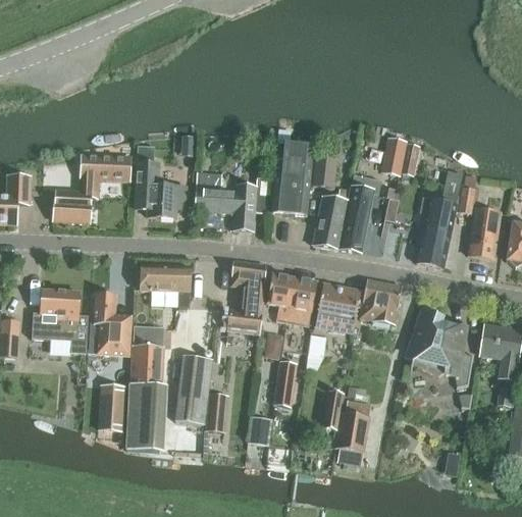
[(383,168),(382,170),(399,173),(400,171),(405,142),(388,139),(383,168)]
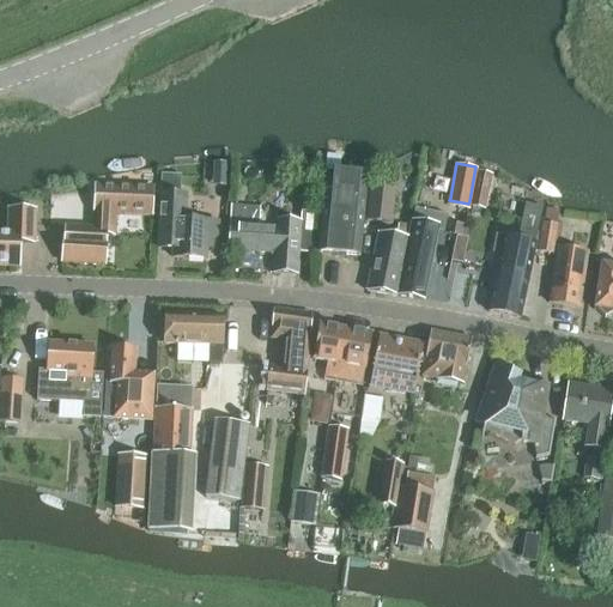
[(319,248),(360,252),(368,170),(326,167),(319,248)]
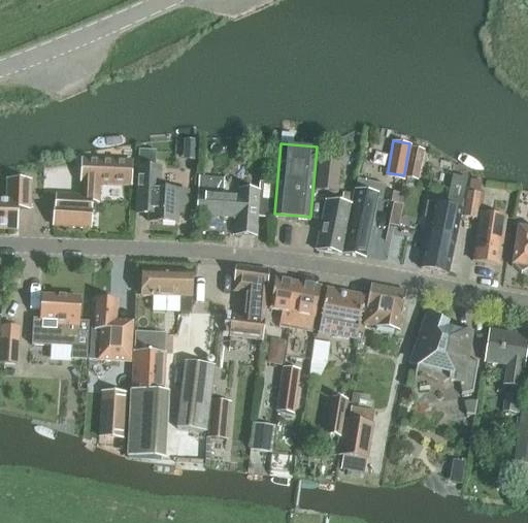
[(407,168),(419,171),(424,146),(413,144),(407,168)]
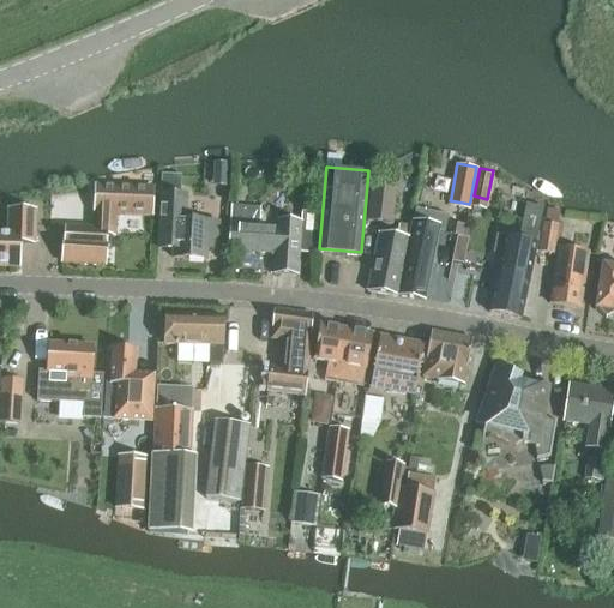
[(162,170),(161,190),(180,191),(181,172),(162,170)]
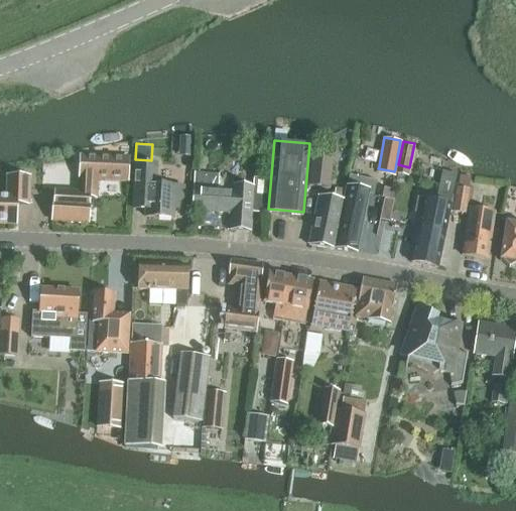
[(81,152),(80,176),(98,176),(128,178),(129,153),(81,152)]
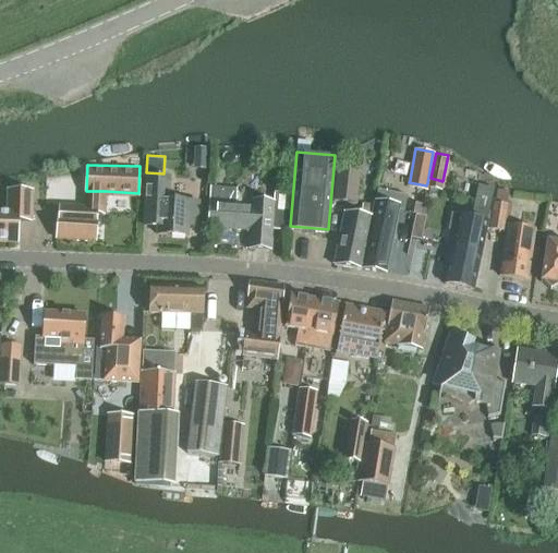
[(334,199),(358,201),(361,170),(337,167),(334,199)]
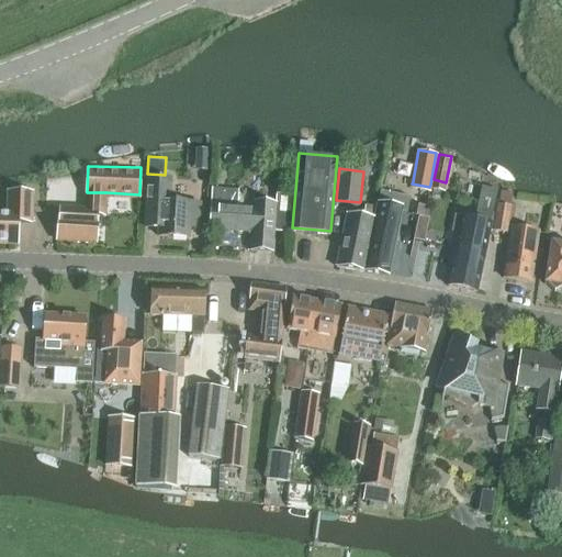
[(146,202),(145,224),(159,225),(158,232),(190,234),(190,224),(200,225),(200,221),(201,205),(201,200),(170,199),(171,175),(165,175),(147,174),(146,202)]
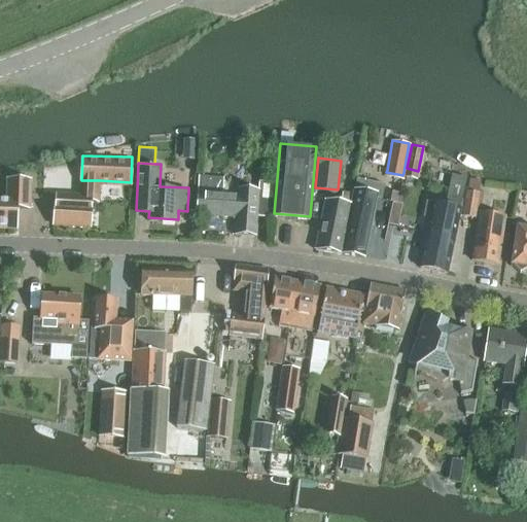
[(0,225),(16,227),(18,205),(30,206),(31,177),(43,178),(43,167),(25,166),(25,177),(7,176),(8,172),(0,173),(0,225)]
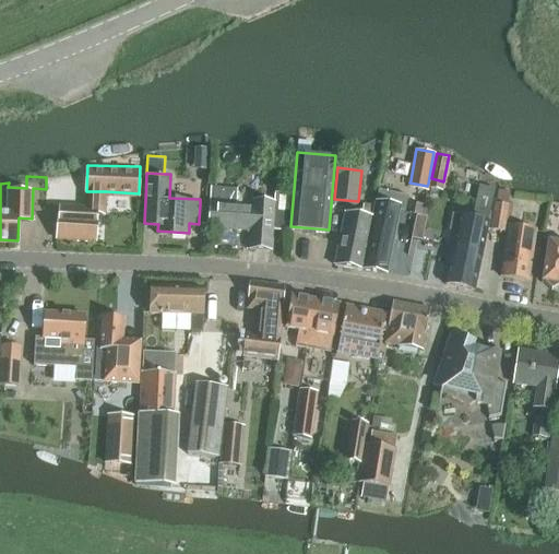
[(236,203),(238,186),(211,184),(207,225),(251,227),(249,246),(272,247),(273,226),(287,227),(289,190),(285,190),(285,183),(275,181),(275,189),(274,198),(252,197),(251,204),(236,203)]
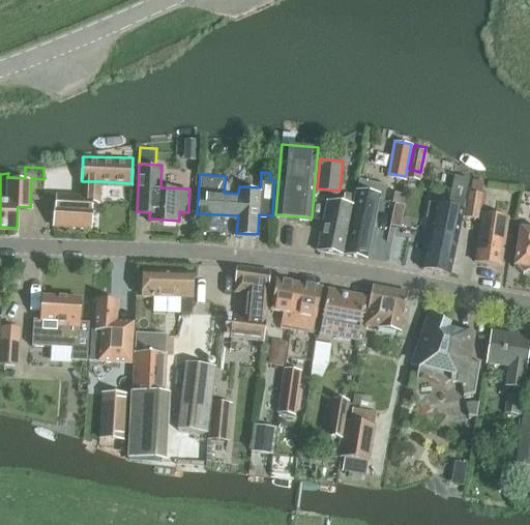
[(433,215),(430,231),(458,237),(469,175),(454,172),(447,203),(436,201),(429,200),(425,214),(433,215)]
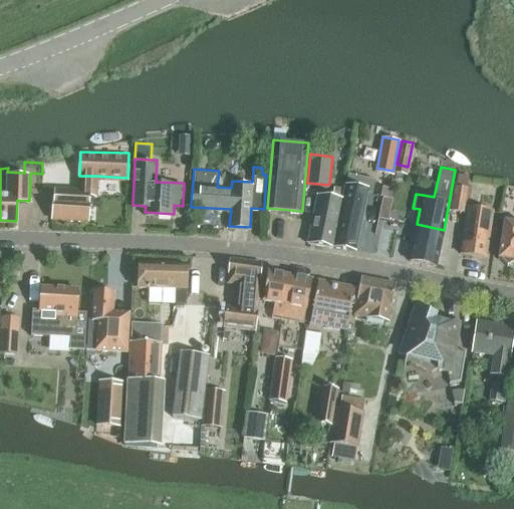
[(333,245),(355,248),(367,191),(372,192),(375,178),(348,172),(345,182),(342,196),(343,196),(333,245)]
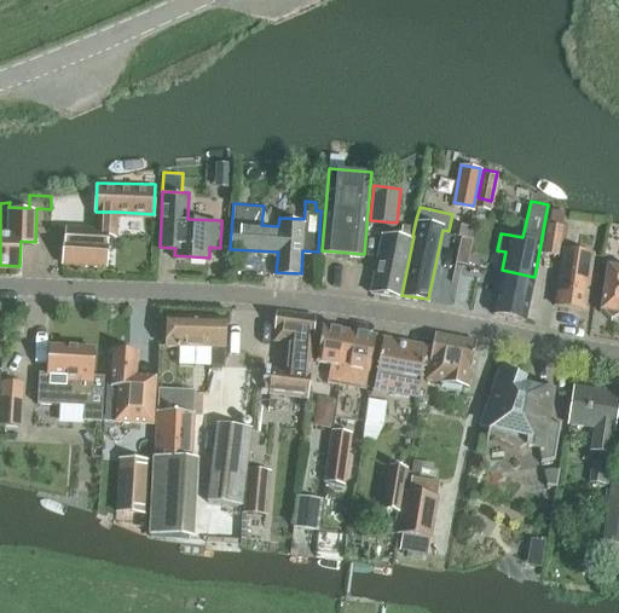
[(65,225),(63,260),(105,264),(108,233),(109,229),(116,229),(117,212),(96,212),(94,226),(65,225)]
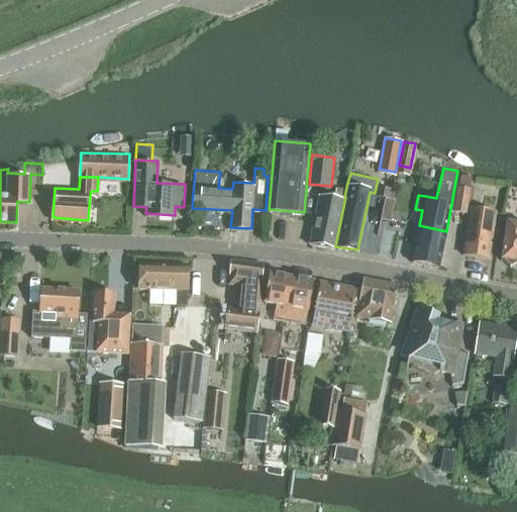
[(453,209),(466,210),(470,187),(469,187),(457,185),(456,189),(453,209)]
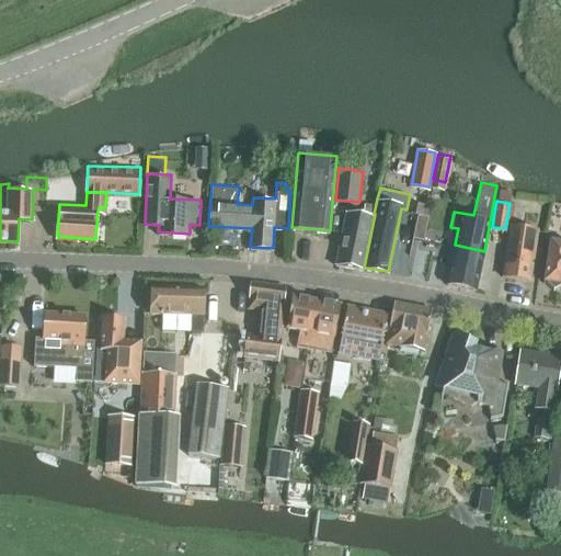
[(418,202),(416,211),(423,213),(425,204),(418,202)]
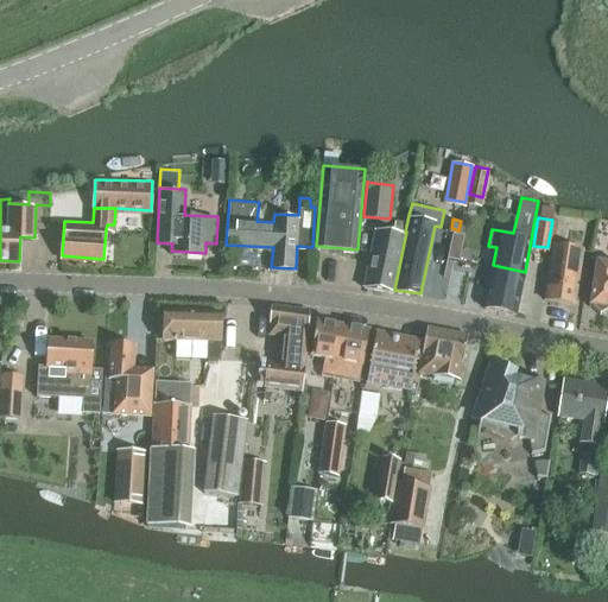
[(365,285),(394,290),(406,232),(405,232),(375,227),(365,285)]
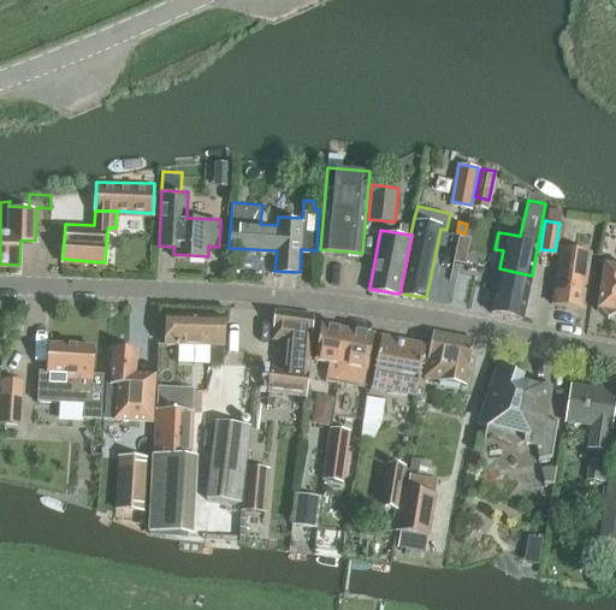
[(463,243),(460,258),(471,259),(473,252),(472,252),(472,249),(473,244),(463,243)]
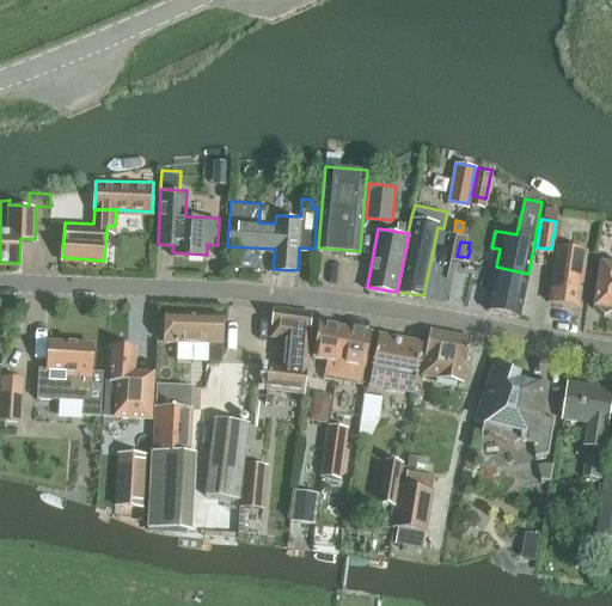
[(549,299),(579,304),(587,248),(557,243),(549,299)]
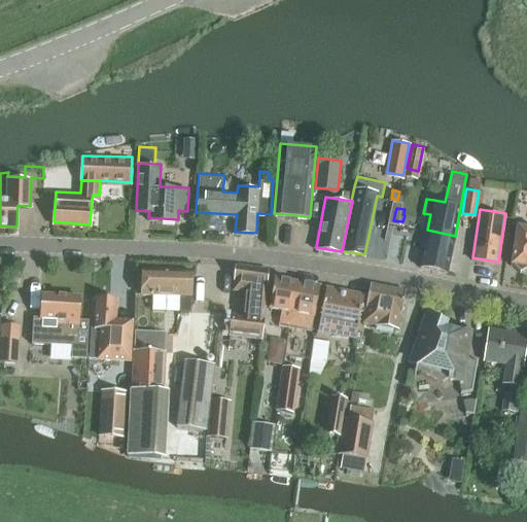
[(526,218),(523,218),(522,224),(517,223),(511,263),(513,263),(520,270),(526,266),(526,218)]
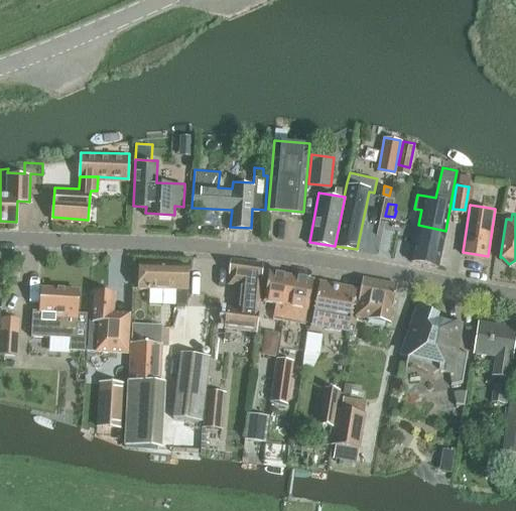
[(411,259),(438,264),(445,231),(418,225),(411,259)]
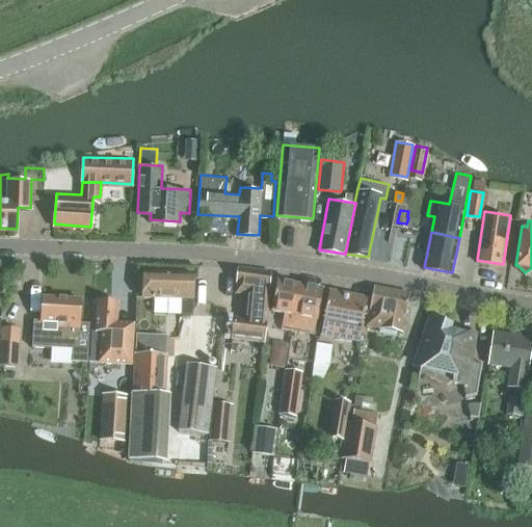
[(236,290),(251,292),(268,294),(270,270),(238,265),(236,290)]
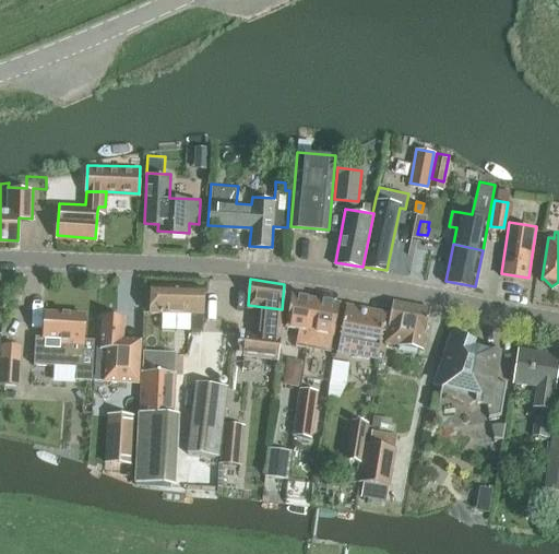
[(191,328),(202,328),(203,285),(151,283),(150,311),(191,313),(191,328)]
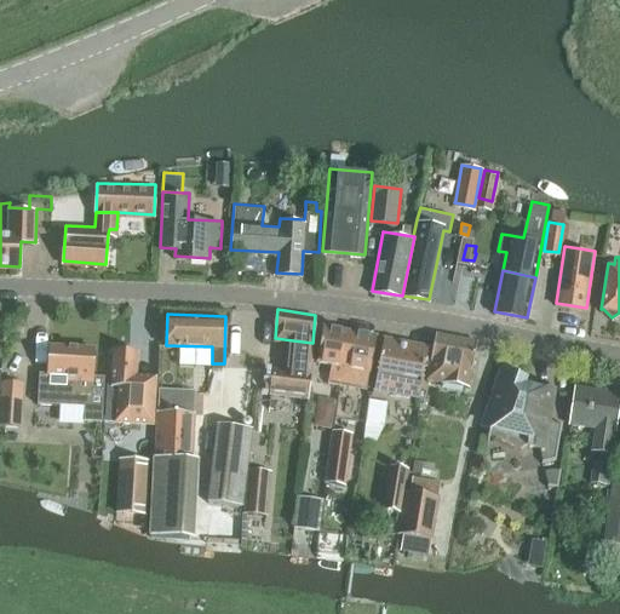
[(331,363),(327,382),(339,383),(343,360),(344,361),(350,330),(323,325),(317,361),(331,363)]
